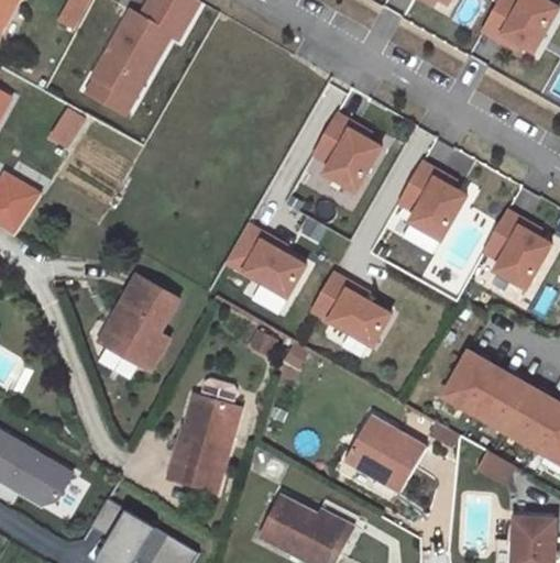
[(0,31),(17,0),(0,0),(0,31)]
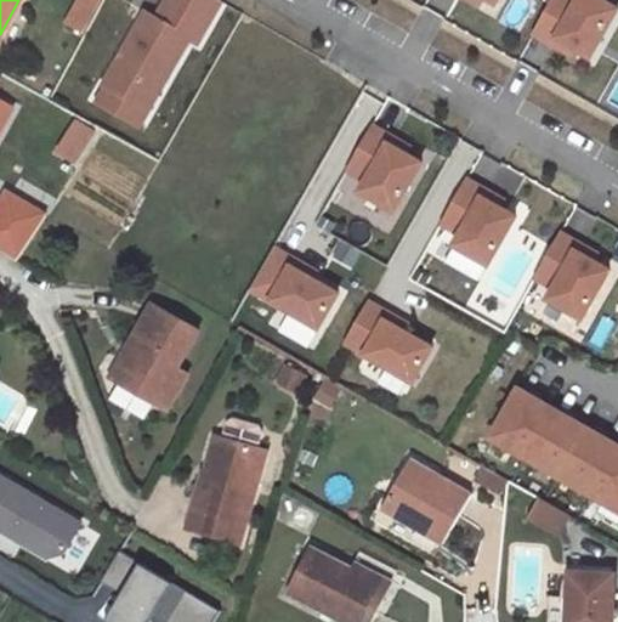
[(140,6),(89,103),(142,130),(188,40),(199,45),(221,0),(157,0),(152,12),(140,6)]
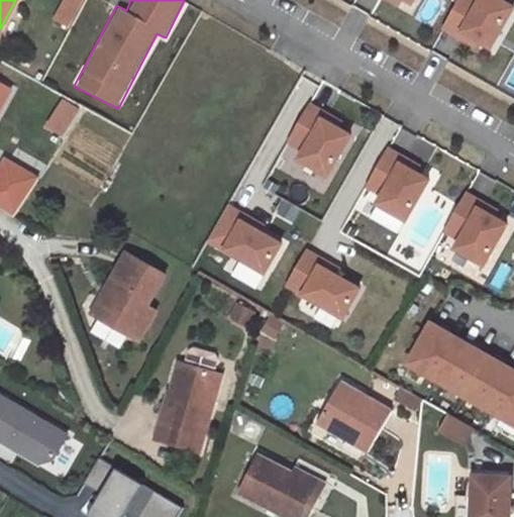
[(461,31),(479,1),(477,0),(456,0),(441,28),(458,38),(461,31)]
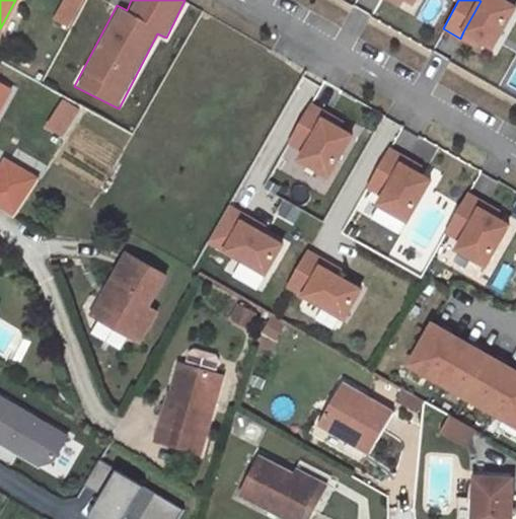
[(492,47),(513,8),(500,0),(481,0),(481,1),(463,31),(492,47)]
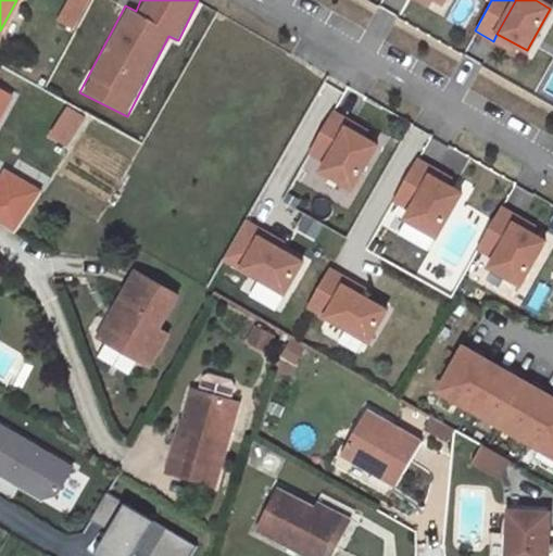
[(62,109),(49,138),(64,144),(77,115),(62,109)]
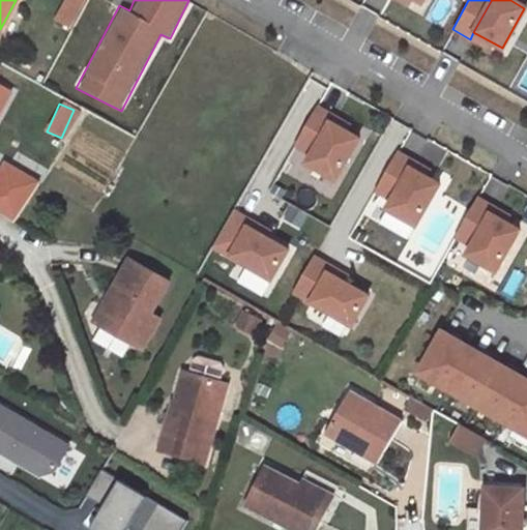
[(330,123),(333,117),(316,107),(294,145),(312,155),(330,123)]
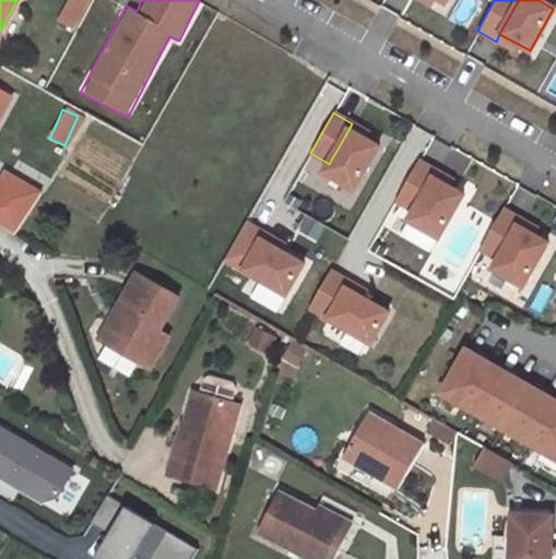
[(353,189),(377,146),(349,130),(329,164),(323,173),(353,189)]
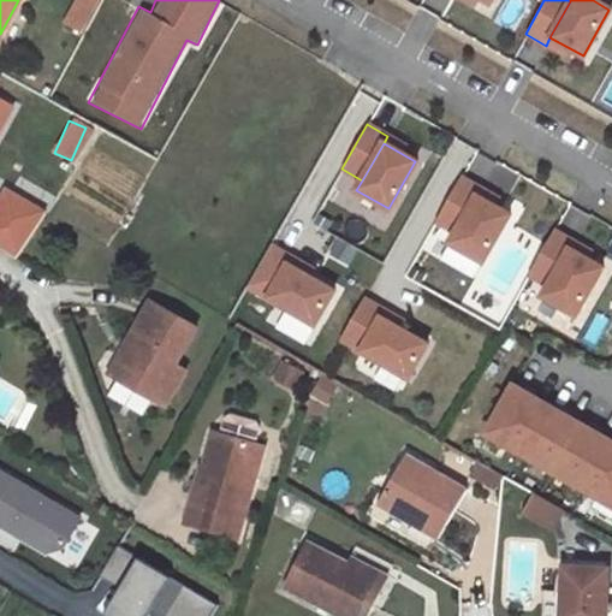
[(475,196),(480,189),(459,177),(434,221),(453,232),(475,196)]
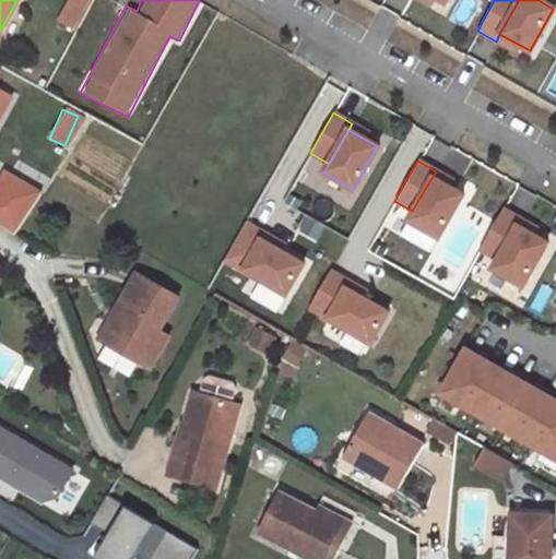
[(3,167),(0,173),(0,226),(14,234),(40,190),(3,167)]
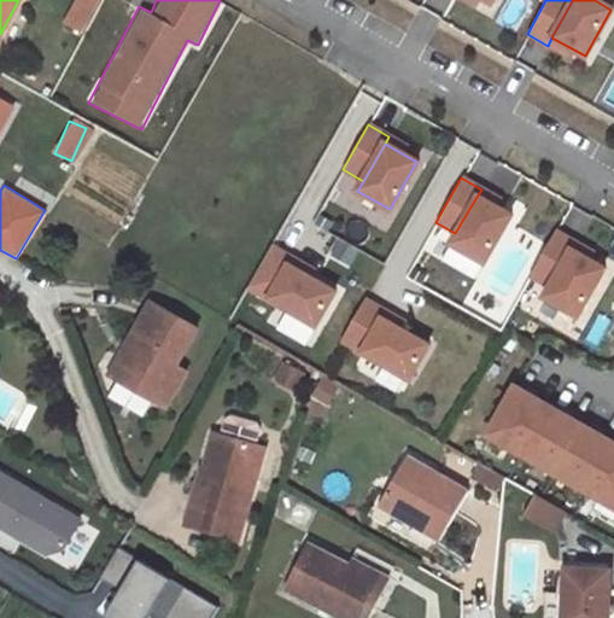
[(483,262),(508,215),(477,197),(455,233),(449,244),(483,262)]
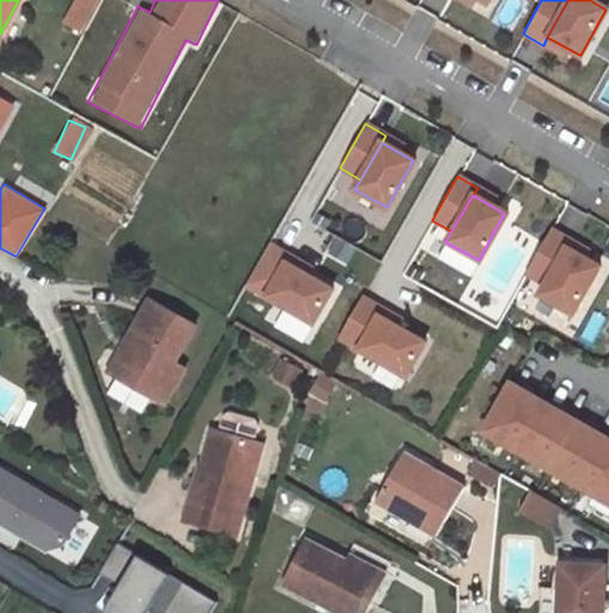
[(565,248),(568,241),(549,230),(524,273),(543,285),(565,248)]
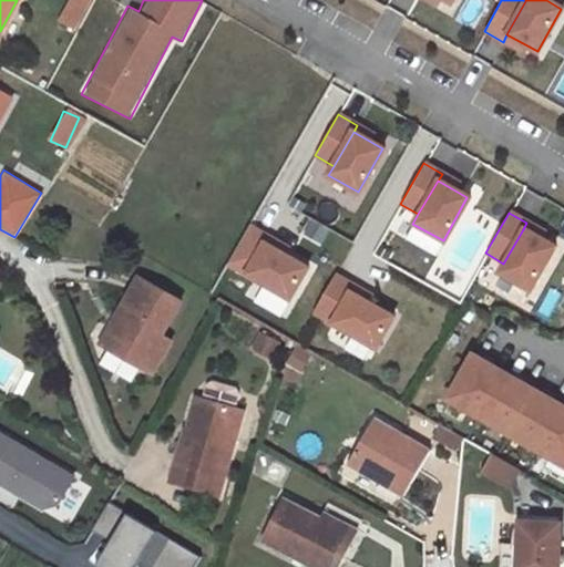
[(228,265),(247,276),(266,244),(269,238),(249,227),(228,265)]
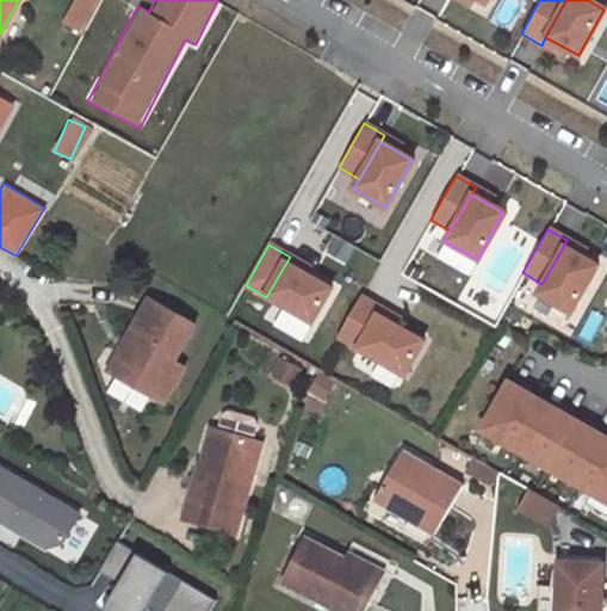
[(569,313),(594,265),(563,247),(542,284),(536,294),(569,313)]
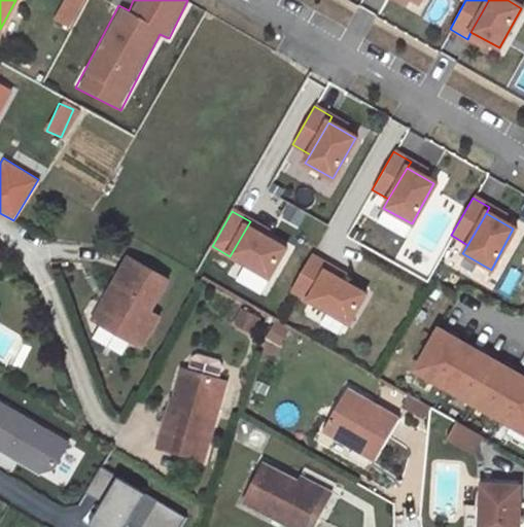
[(286,249),(247,226),(230,256),(270,278),(286,249)]
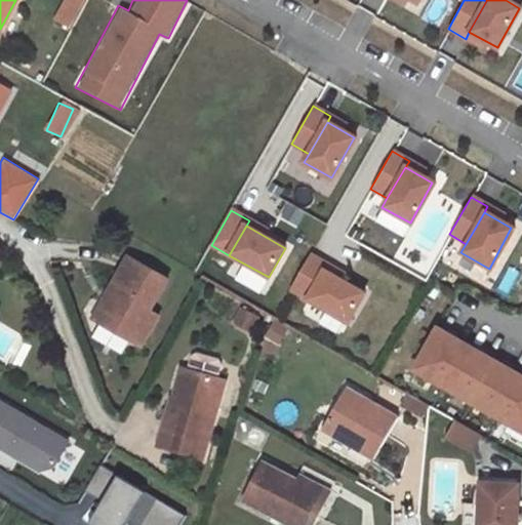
[(289,289),(308,299),(324,271),(327,266),(309,255),(289,289)]
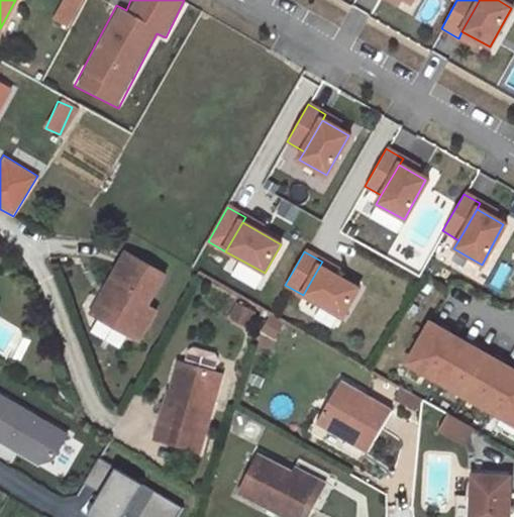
[(126,252),(93,315),(138,341),(149,321),(140,316),(146,304),(164,275),(126,252)]
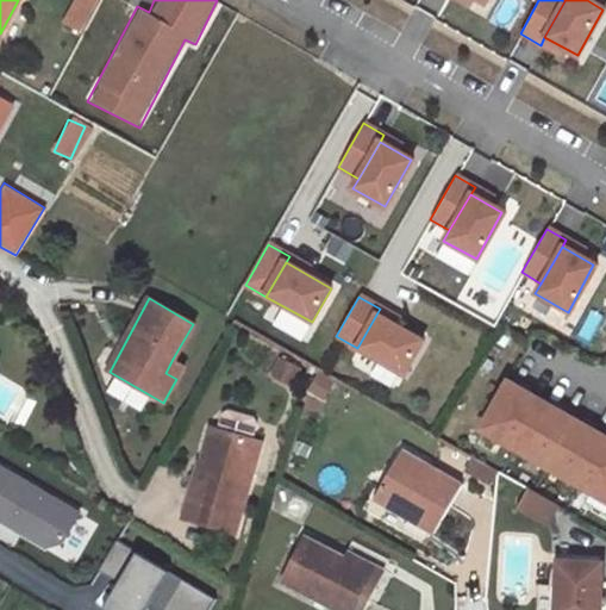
[(423,341),(376,315),(357,348),(403,374),(423,341)]
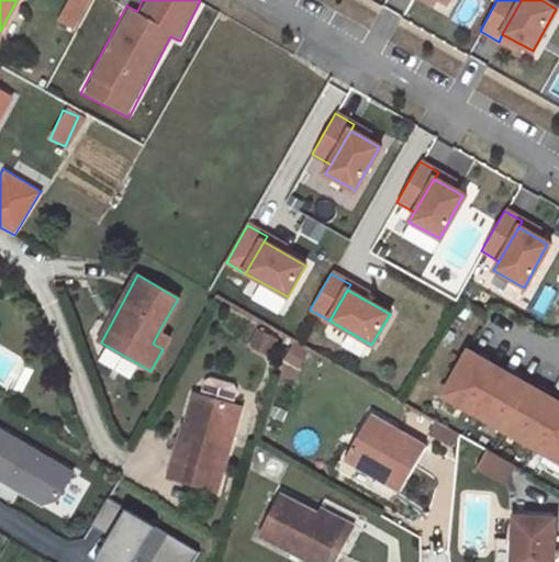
[(256,328),(245,347),(264,358),(275,339),(256,328)]
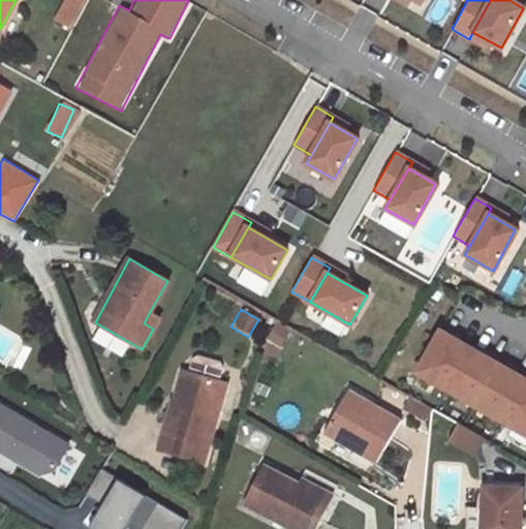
[(153,329),(160,316),(150,311),(144,323),(153,329)]
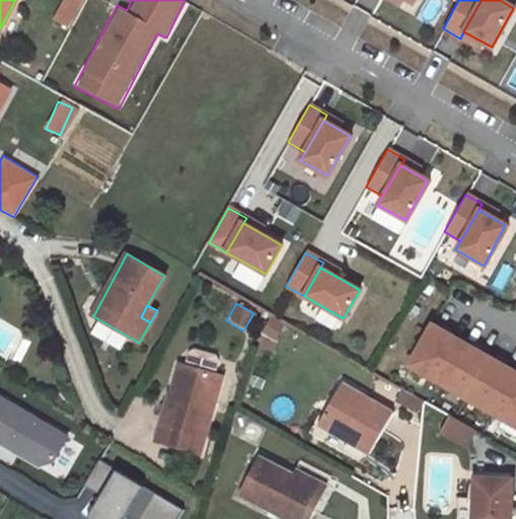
[(515,370),(431,321),(406,366),(515,429),(515,370)]
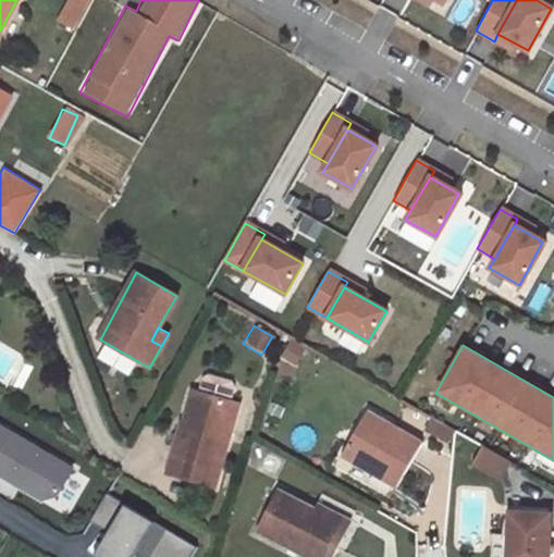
[(200,393),(198,392),(187,424),(184,423),(173,459),(175,459),(171,474),(216,486),(239,404),(232,401),(236,387),(233,382),(210,375),(204,379),(200,393)]
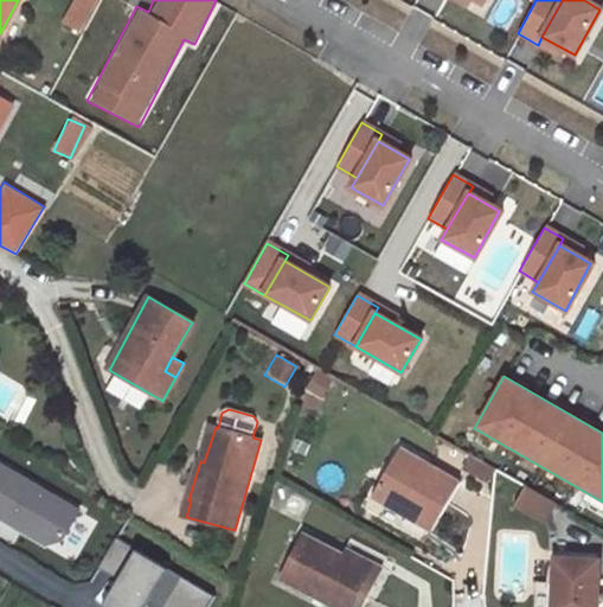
[(457,483),(397,448),(370,496),(429,530),(457,483)]
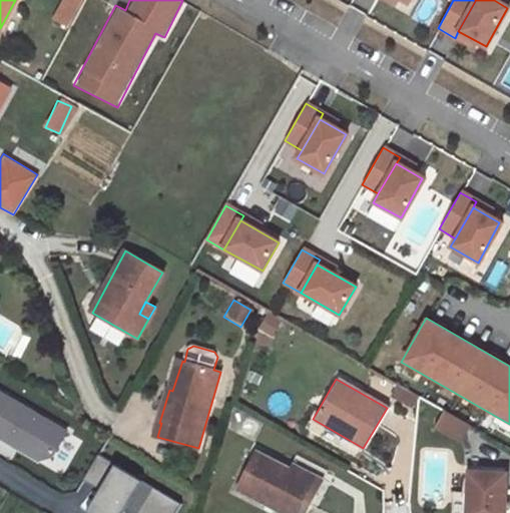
[(393,396),(412,407),(417,396),(399,386),(393,396)]
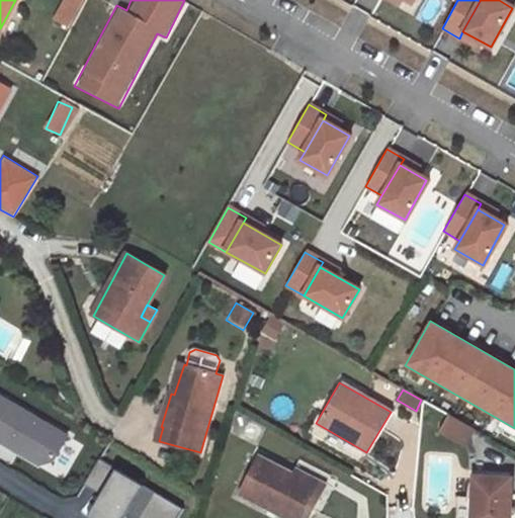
[(0,445),(48,468),(67,426),(0,395),(0,445)]
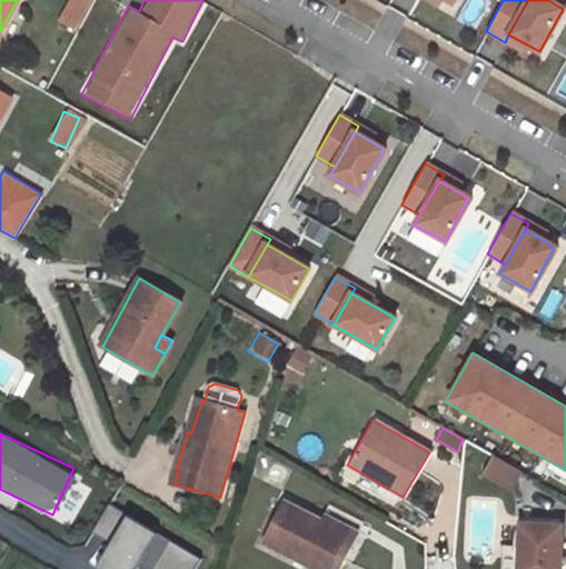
[(519,471),(492,456),(483,472),(509,489),(519,471)]
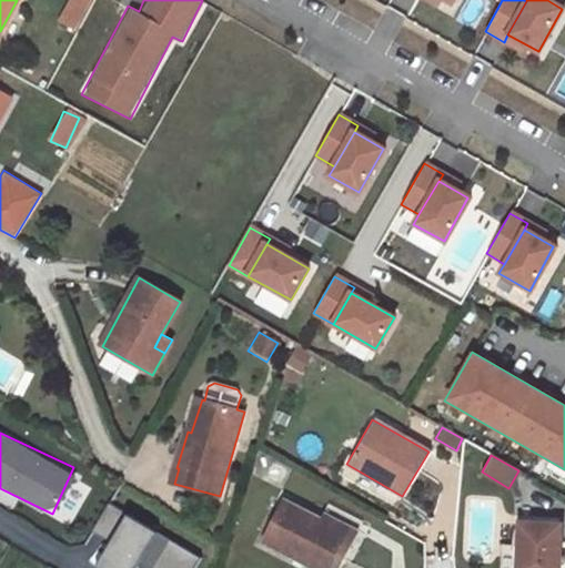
[(324,523),(283,503),(263,545),(311,567),(339,567),(355,537),(324,523)]
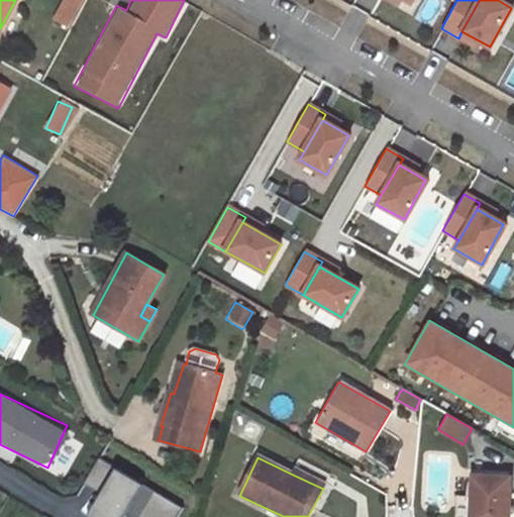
[(125,516),(141,480),(94,459),(83,484),(101,492),(89,516),(125,516)]
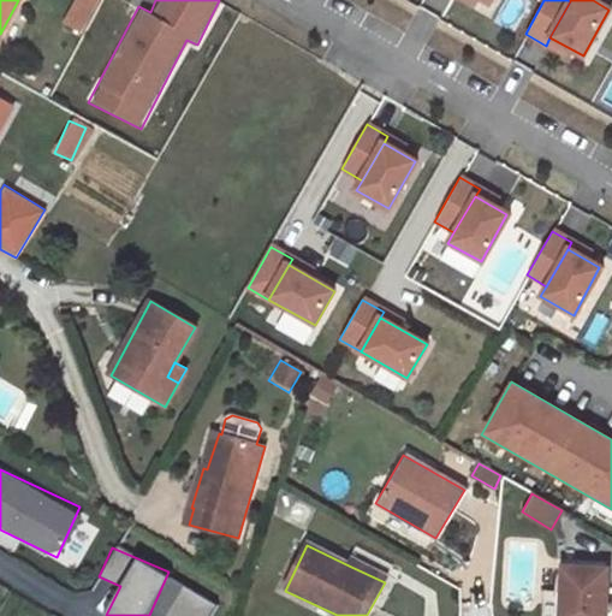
[(351,567),(385,582),(386,578),(354,562),(351,567)]
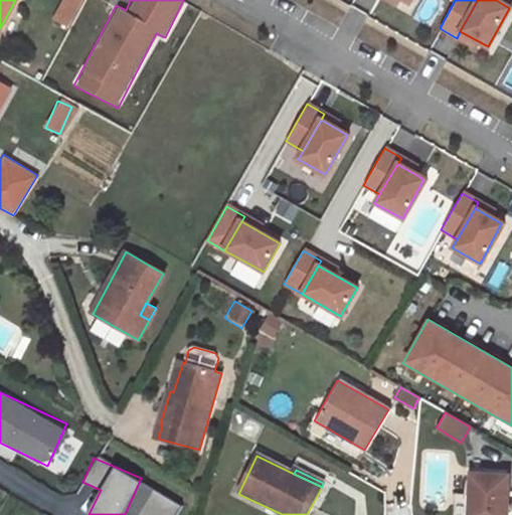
[(472,473),(468,514),(506,514),(508,492),(501,491),(502,475),(472,473)]
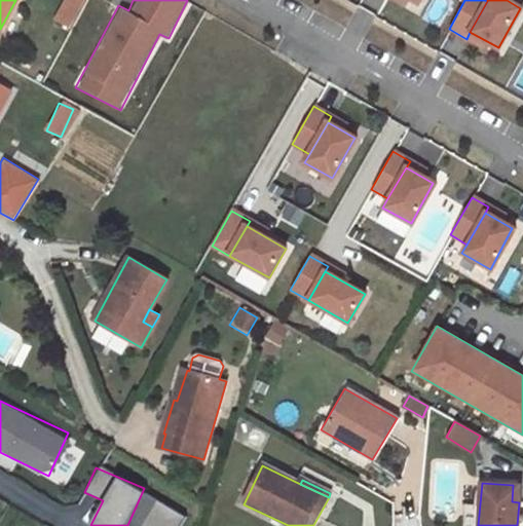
[(132,524),(134,525),(179,525),(185,516),(149,494),(132,524)]
